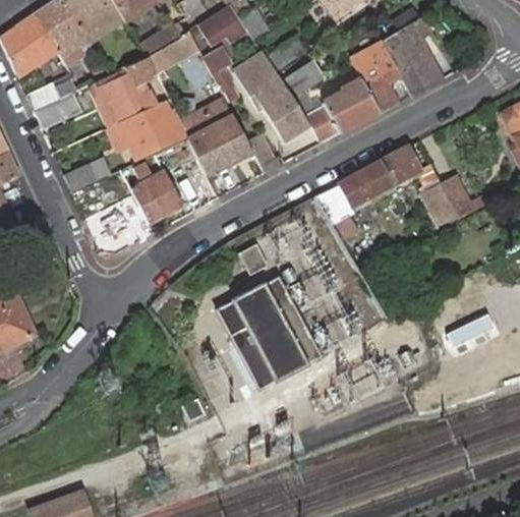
[(59,49),(64,57),(82,47),(88,55),(97,49),(92,43),(63,0),(53,0),(35,13),(59,49)]
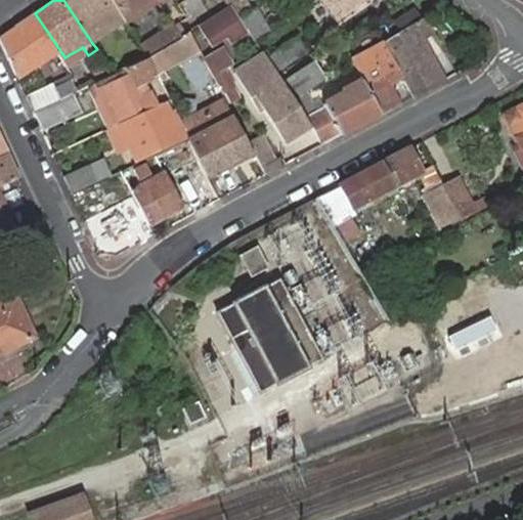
[(126,17),(115,0),(63,0),(92,43),(126,18),(126,17)]
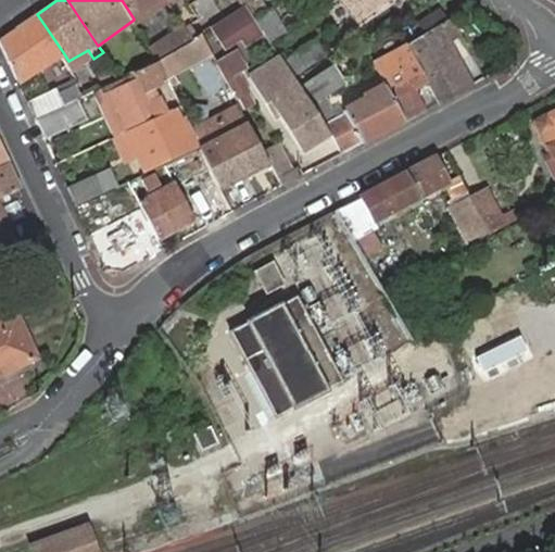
[(122,0),(134,19),(159,1),(175,26),(149,44),(151,45),(160,59),(196,40),(193,39),(188,29),(185,23),(168,0),(122,0)]
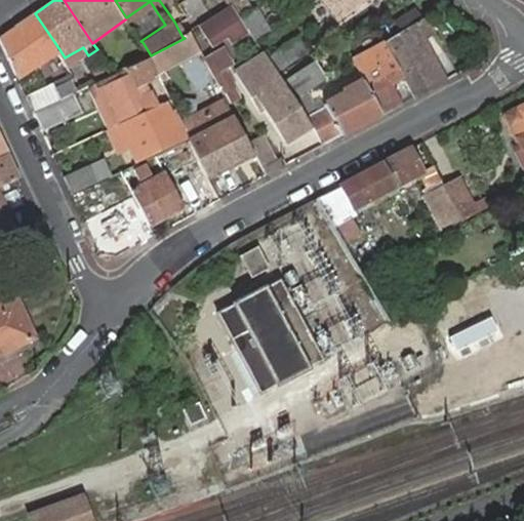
[(329,0),(340,15),(362,0),(329,0)]
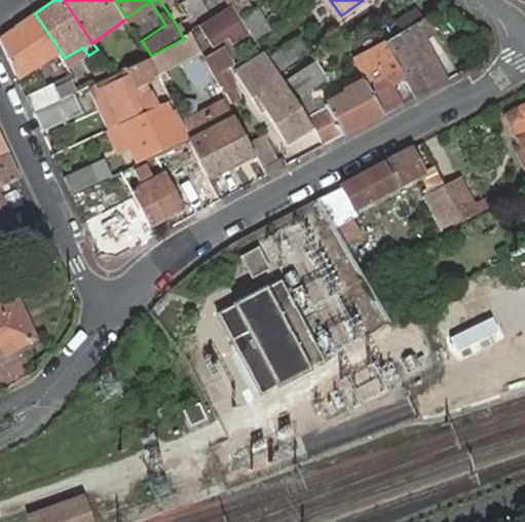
[(253,6),(238,15),(251,34),(253,37),(266,29),(253,6)]
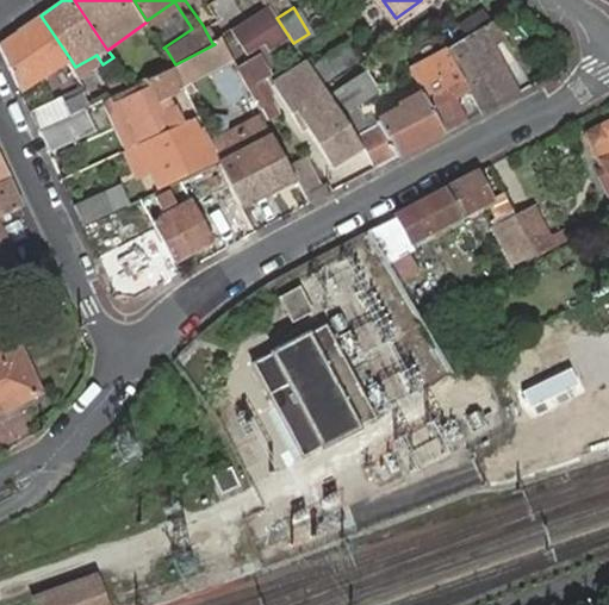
[(291,39),(277,18),(272,10),(235,30),(250,54),(267,43),(272,50),(291,39)]
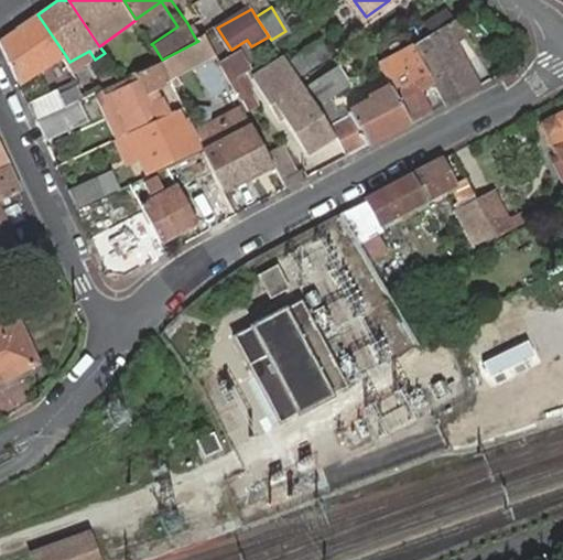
[(20,81),(64,53),(38,14),(1,40),(20,81)]
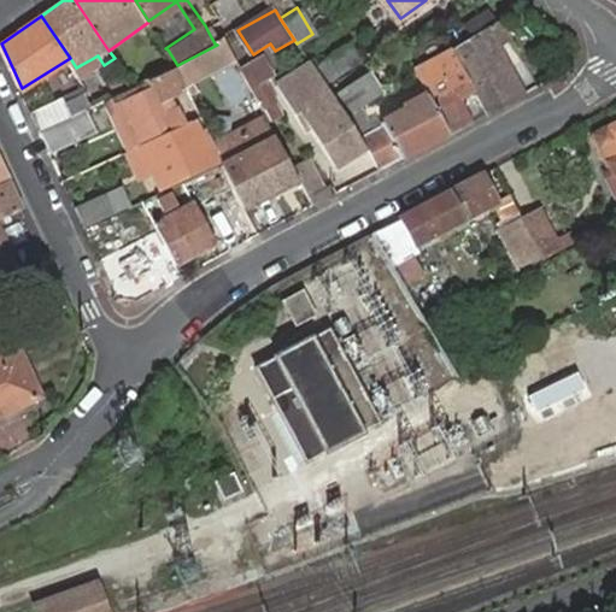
[(499,17),(453,45),(474,87),(486,110),(524,89),(508,57),(499,62),(492,48),(500,43),(510,39),(499,17)]
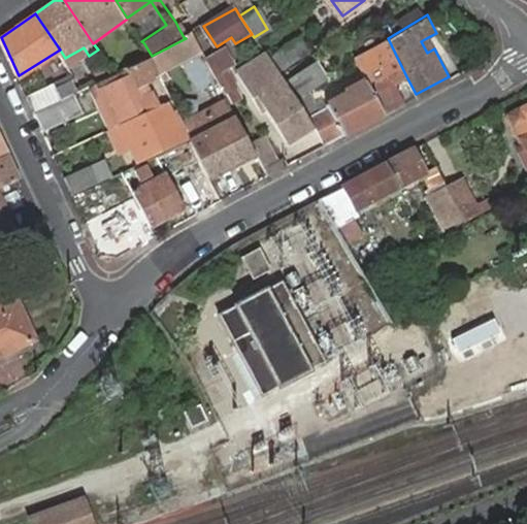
[(178,28),(184,37),(190,34),(185,25),(178,28)]
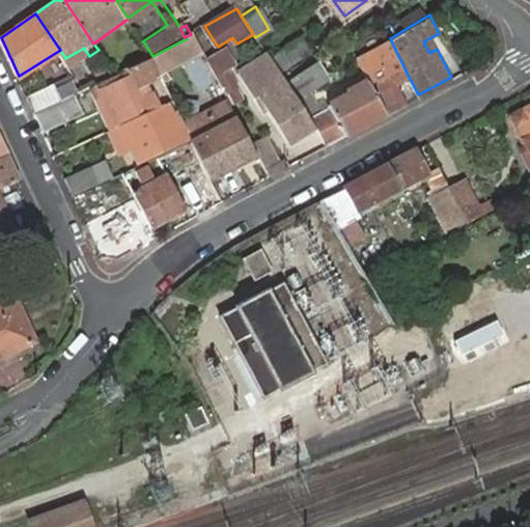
[(356,37),(364,54),(390,38),(381,25),(356,37)]
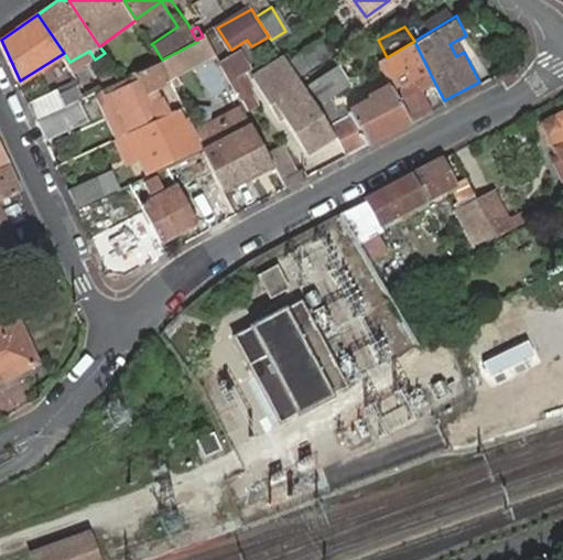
[(198,41),(162,60),(169,72),(210,51),(203,36),(196,40),(198,41)]
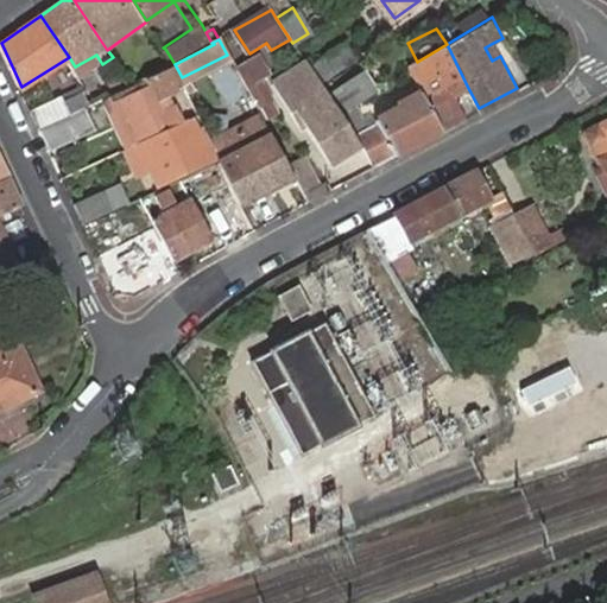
[(500,56),(493,43),(485,48),(492,61),(500,56)]
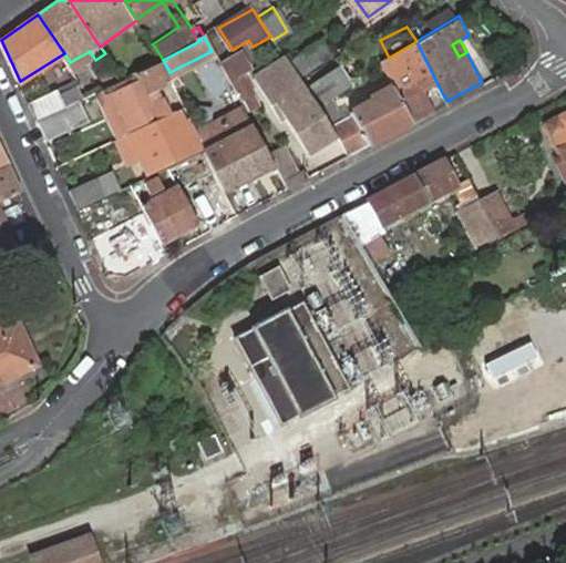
[(323,41),(291,59),(300,73),(331,54),(323,41)]
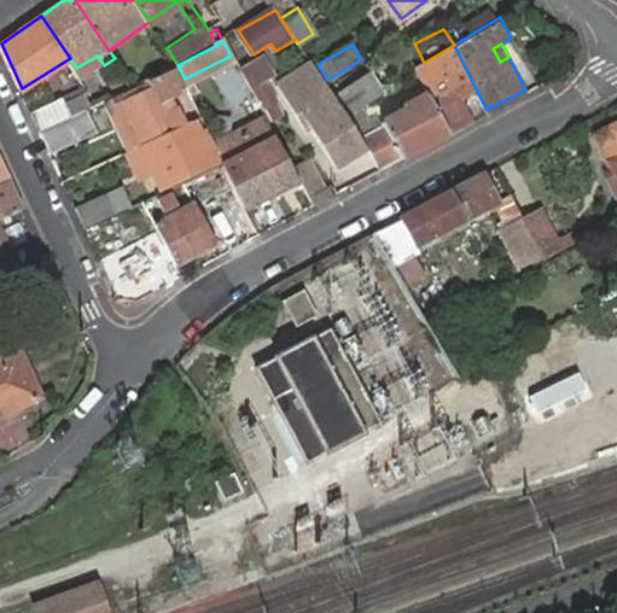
[(417,66),(419,70),(438,107),(440,106),(452,129),(472,118),(460,95),(475,87),(454,45),(424,63),(417,66)]
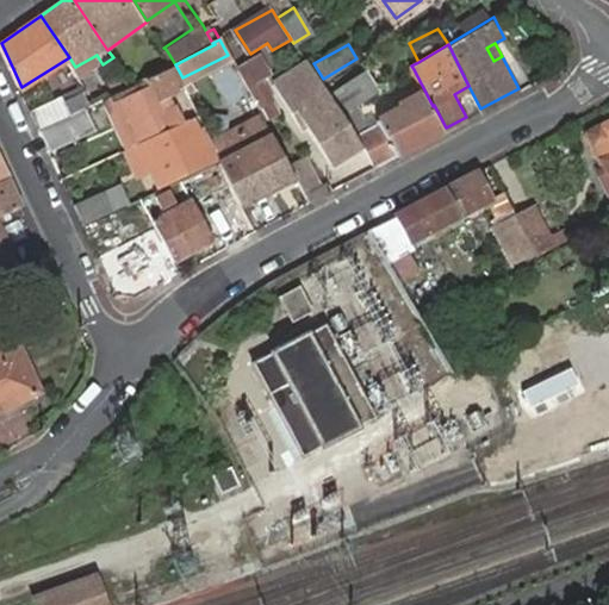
[(273,98),(260,79),(268,73),(258,55),(236,69),(247,87),(249,85),(261,105),(265,104),(268,110),(274,106),(271,99),(273,98)]
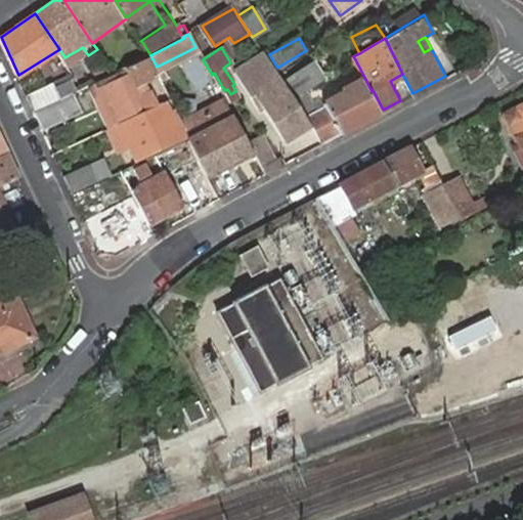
[(309,124),(261,50),(232,70),(249,94),(253,91),(286,140),(309,124)]
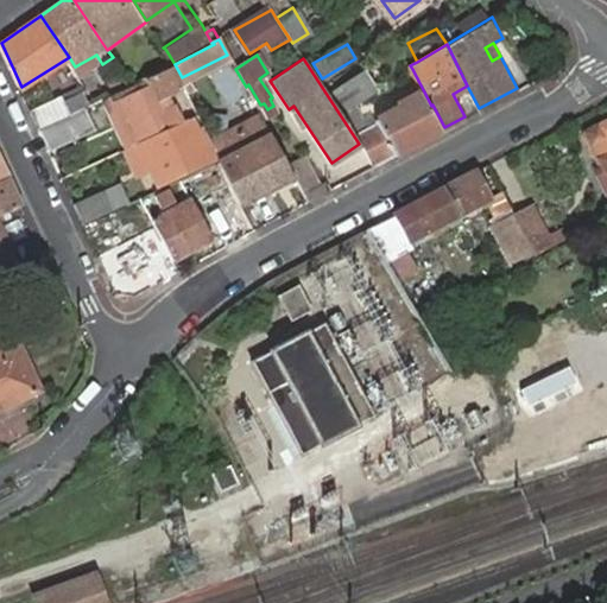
[(170,67),(137,82),(140,90),(115,102),(134,143),(193,114),(198,112),(191,97),(160,112),(156,99),(179,87),(170,67)]
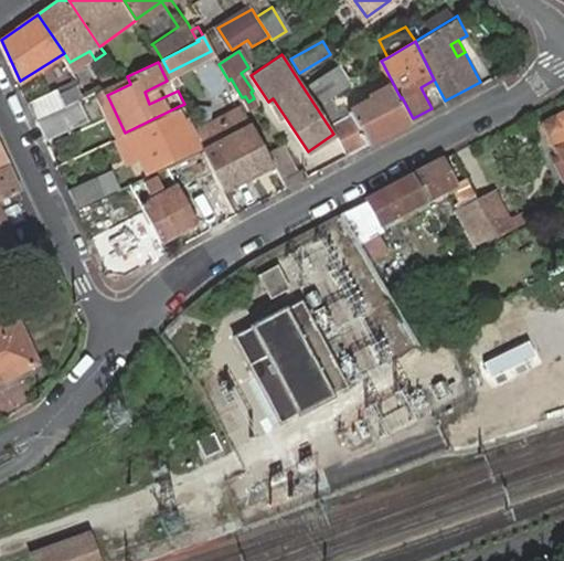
[(319,103),(352,83),(342,64),(308,85),(319,103)]
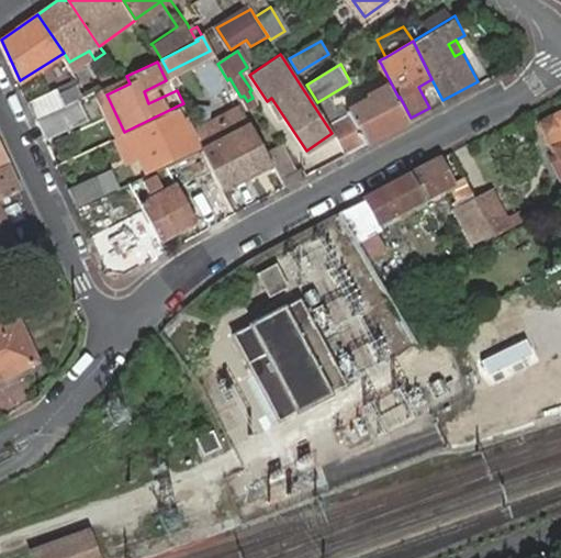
[(126,76),(103,88),(107,95),(130,84),(126,76)]
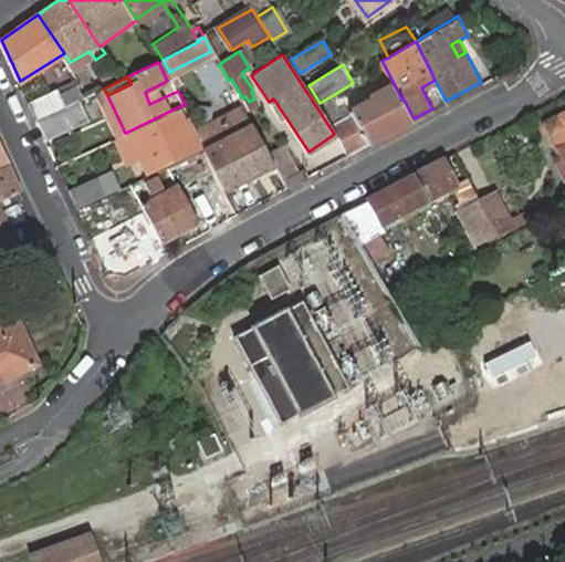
[(84,83),(80,77),(61,86),(64,93),(77,85),(84,83)]
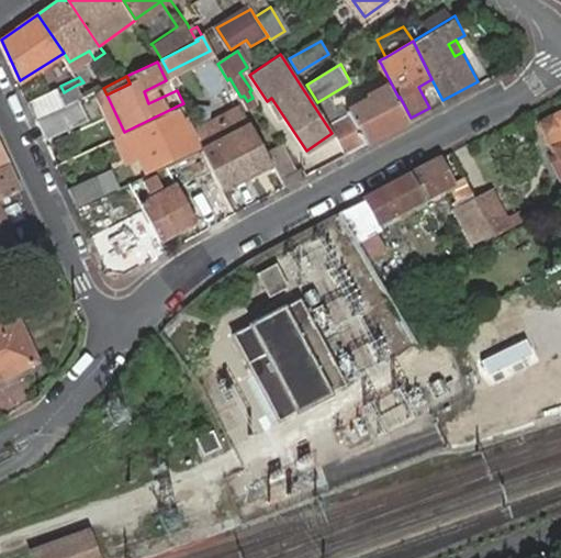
[(64,92),(60,86),(30,101),(38,120),(80,99),(83,98),(77,85),(64,92)]
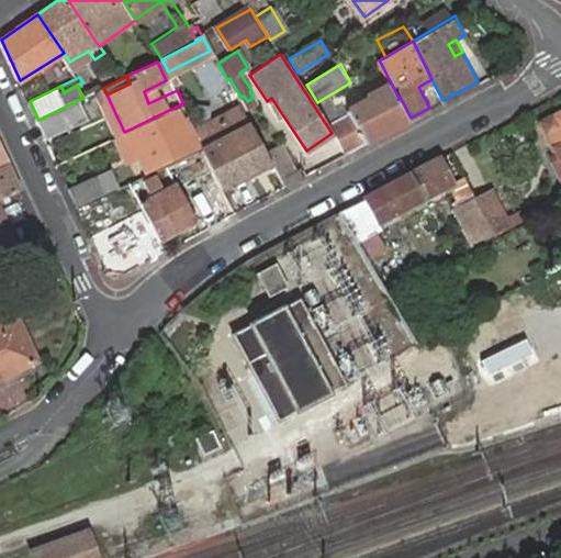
[(345,153),(407,120),(389,87),(370,97),(372,99),(349,111),(350,112),(328,124),(345,153)]
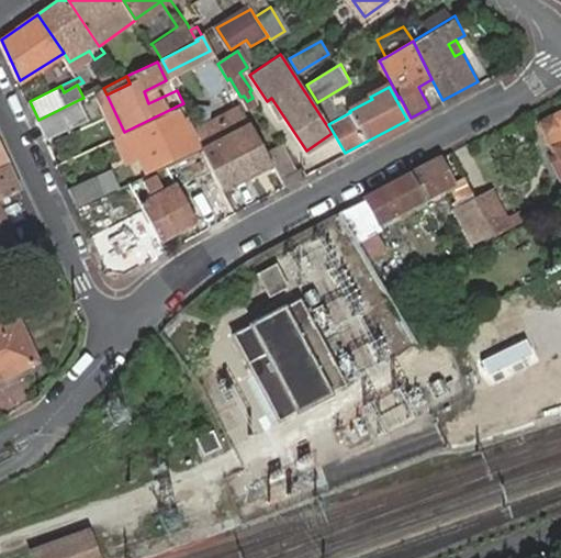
[(80,99),(38,120),(47,138),(90,118),(80,99)]
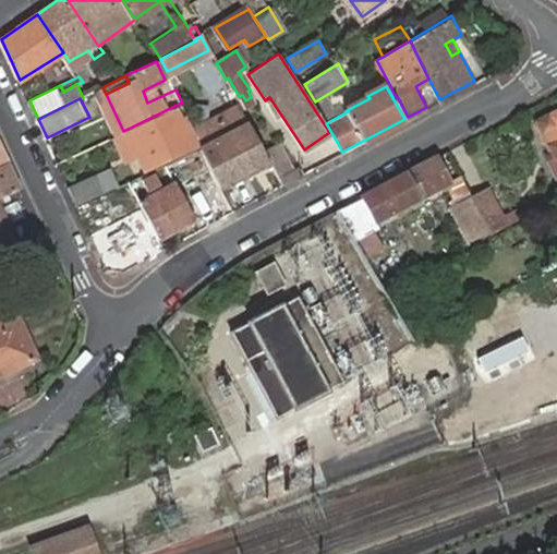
[(177,105),(123,131),(121,132),(133,155),(140,152),(147,167),(155,161),(191,145),(180,122),(184,120),(177,105)]
